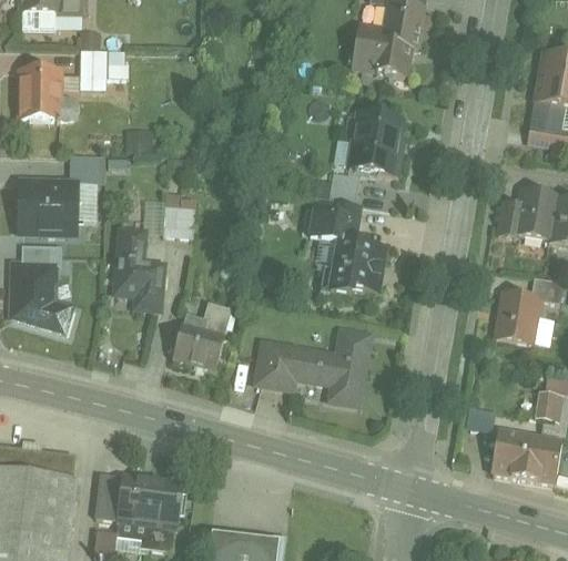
[(20,0),(20,11),(21,11),(21,29),(54,30),(56,13),(85,13),(84,0),(20,0)]
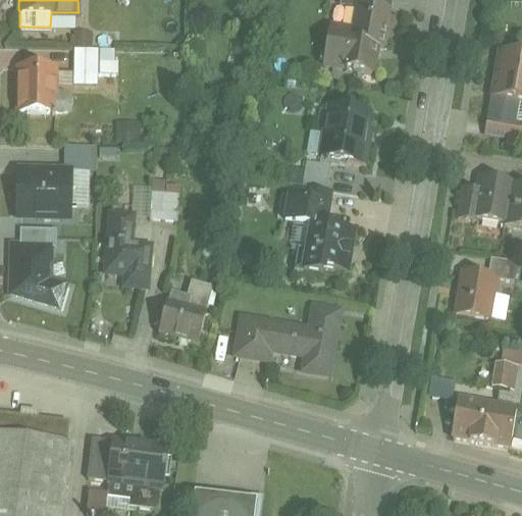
[(340,0),(340,2),(357,5),(358,1),(388,6),(388,7),(390,8),(392,0),(340,0)]
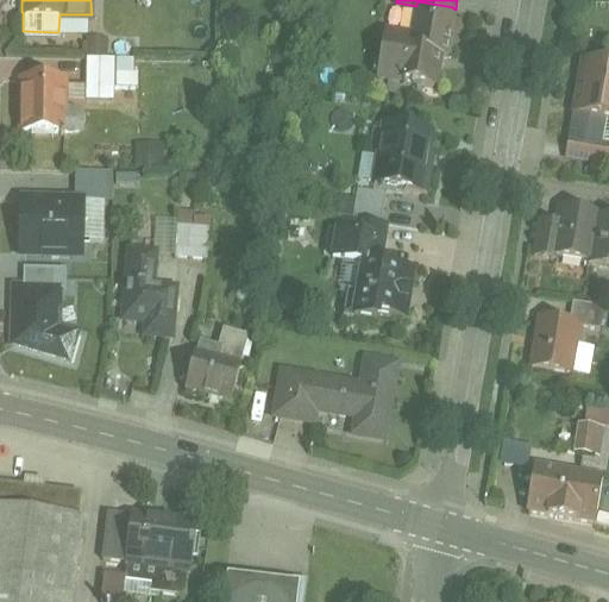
[(453,7),(418,1),(416,6),(412,33),(387,29),(380,74),(434,83),(440,51),(449,52),(453,29),(451,29),(453,8),(453,7)]
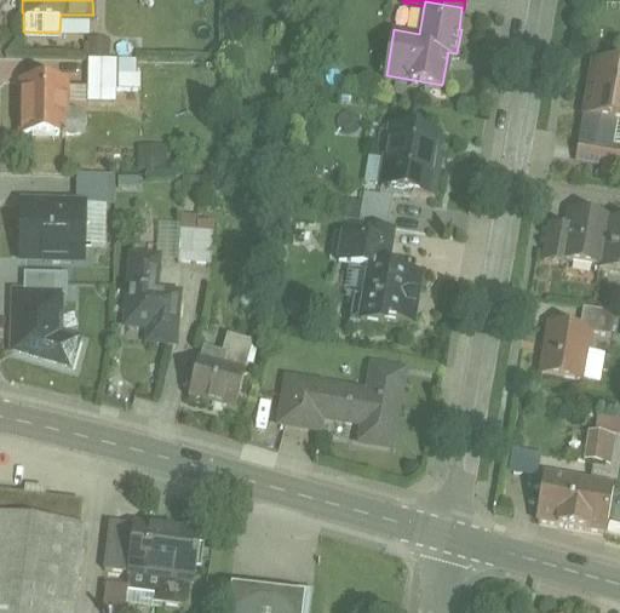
[(90,49),(110,51),(112,34),(91,33),(90,49)]
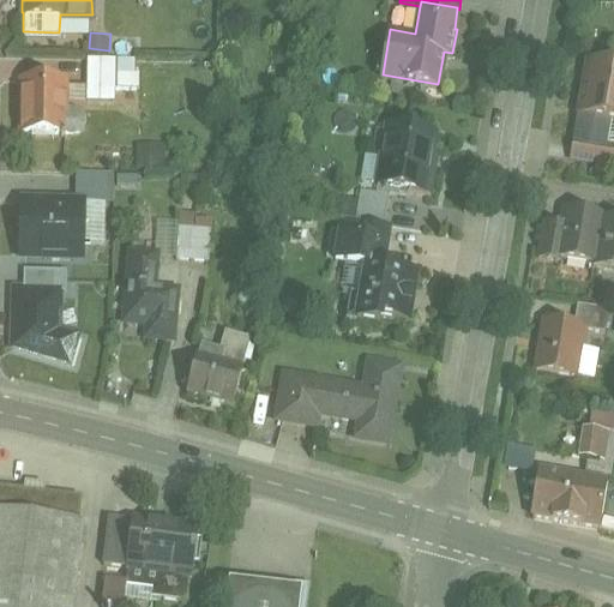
[(132,55),(86,55),(85,84),(136,85),(136,70),(132,70),(132,55)]
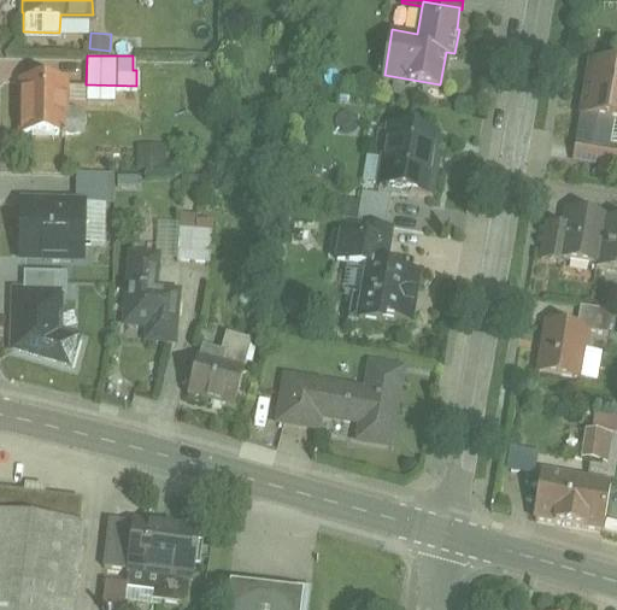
[(616,63),(591,59),(582,110),(581,110),(581,113),(582,113),(579,135),(607,140),(611,117),(616,118),(616,63)]
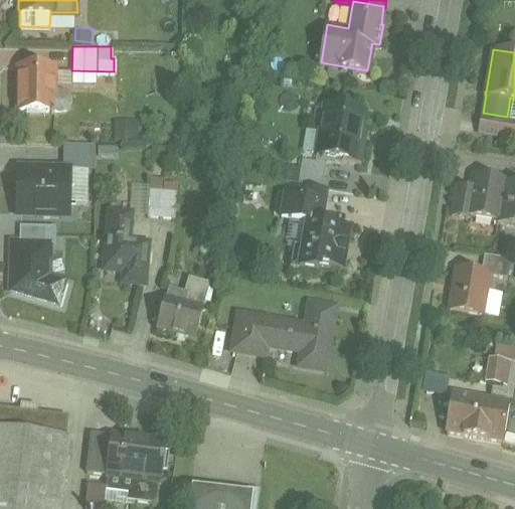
[(53,64),(18,64),(17,108),(60,108),(60,89),(53,89),(53,64)]
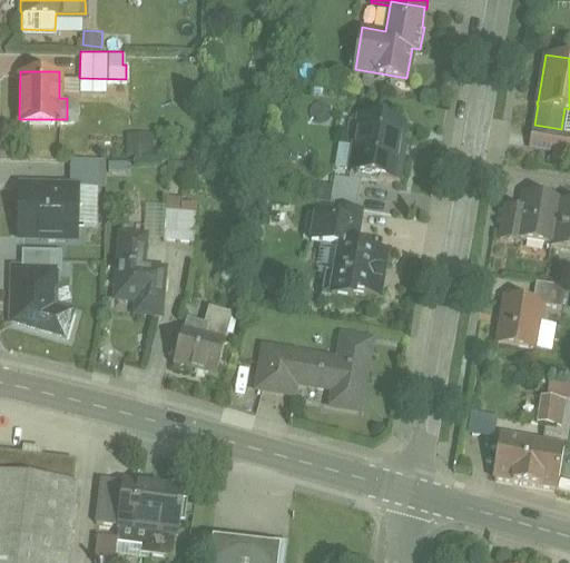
[(403,120),(361,114),(360,115),(364,116),(357,150),(354,152),(351,168),(399,176),(402,157),(397,156),(403,120)]
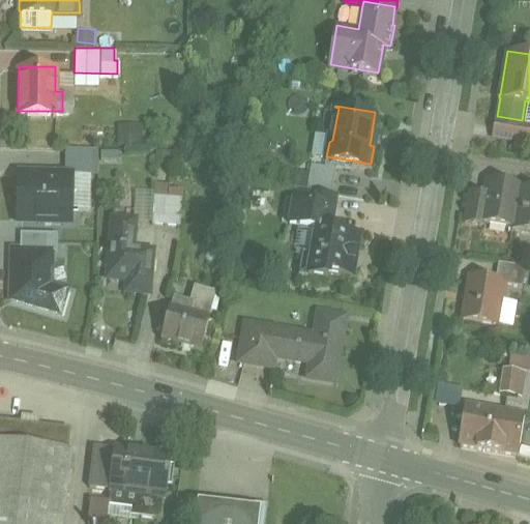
[(529,121),(497,116),(496,116),(493,134),(529,140),(529,138),(529,121)]
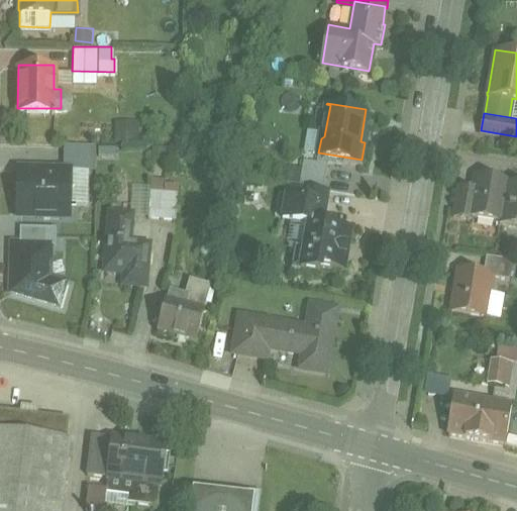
[(139,135),(138,116),(116,117),(117,136),(139,135)]
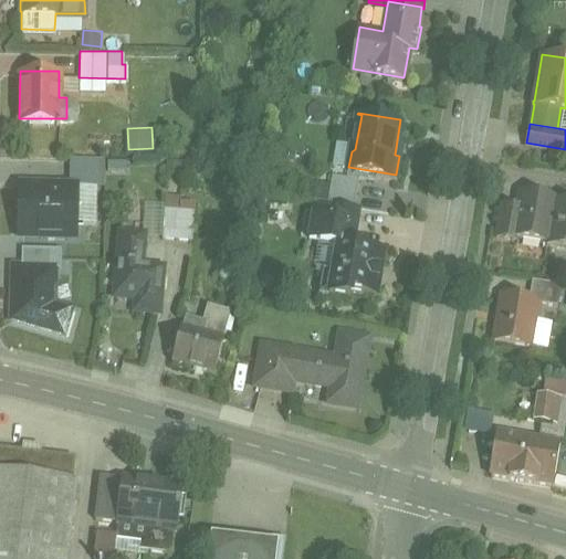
[(97,155),(70,154),(70,181),(97,182),(97,155)]
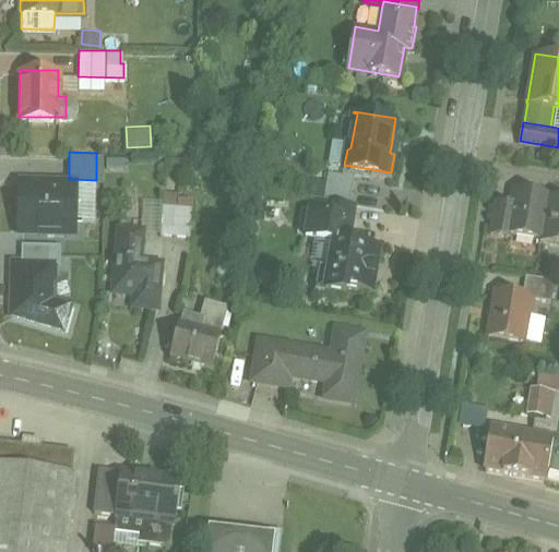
[(355,175),(329,170),(324,196),(351,201),(355,175)]
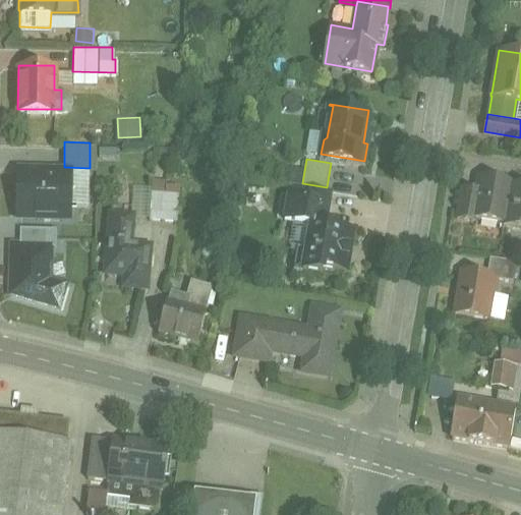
[(71,173),(45,173),(45,168),(17,168),(16,213),(70,214),(71,173)]
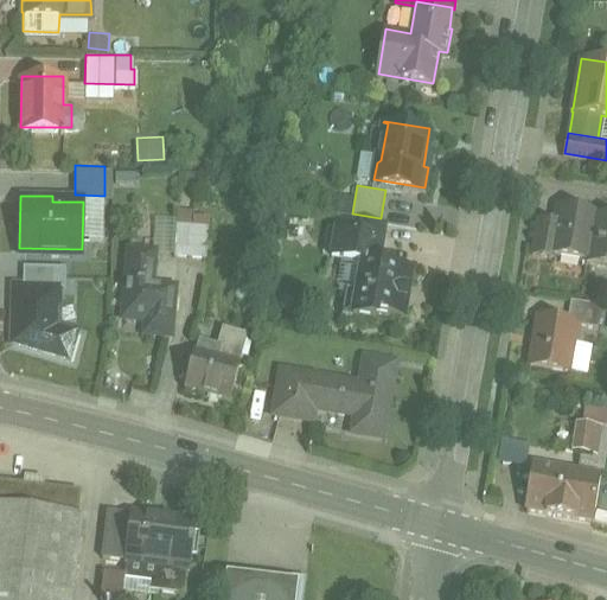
[(596,211),(558,204),(556,218),(550,251),(555,253),(587,257),(595,212),(596,211)]
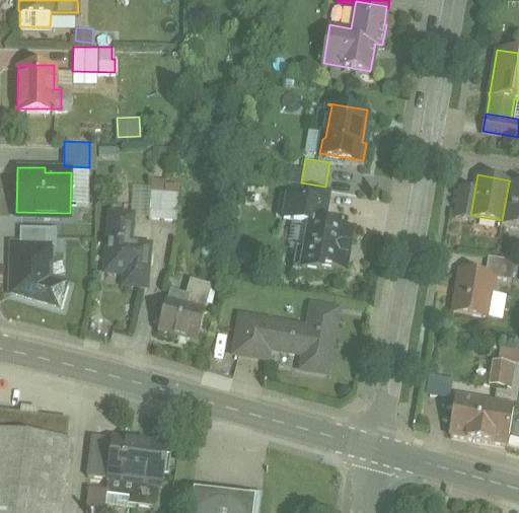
[(518,184),(509,181),(502,220),(501,222),(518,225),(518,184)]
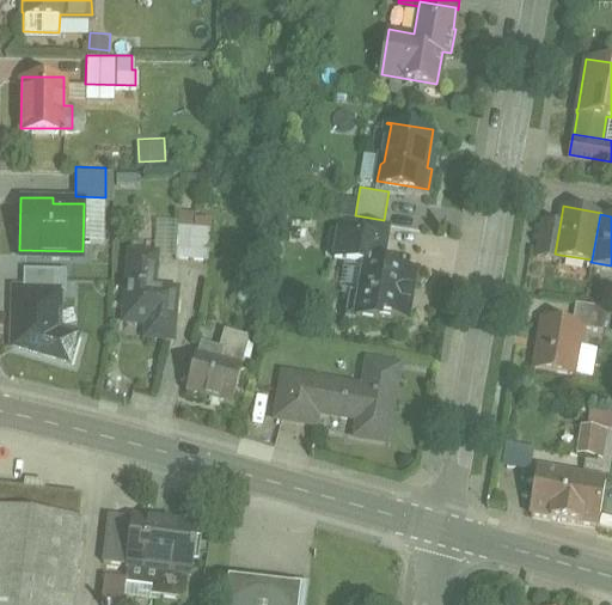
[(384,220),(355,215),(348,258),(365,261),(365,260),(381,263),(389,221),(384,220)]
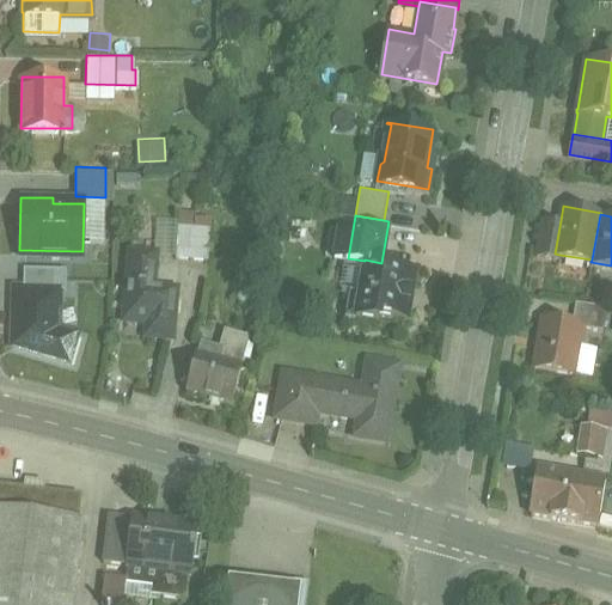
[(561,220),(542,218),(536,252),(560,257),(560,255),(555,254),(561,220)]
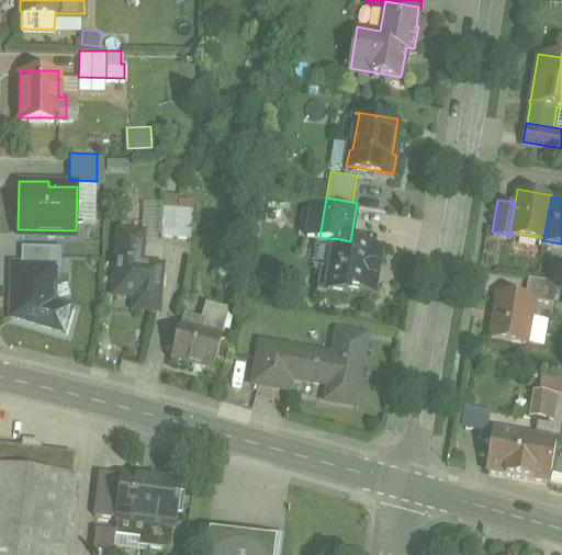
[(178,204),(163,204),(161,233),(176,234),(178,204)]
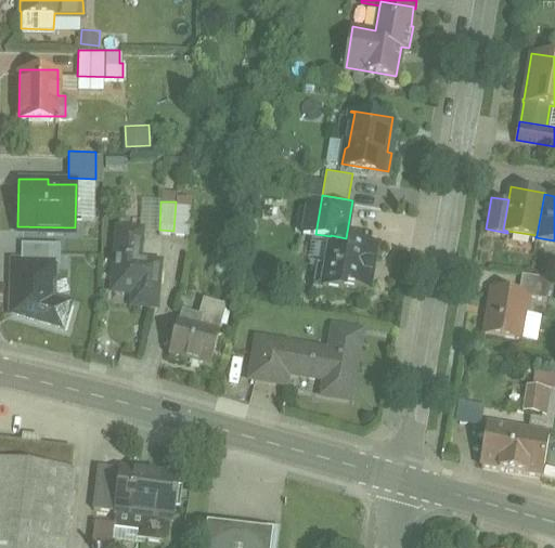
[(191,204),(176,201),(173,231),(189,232),(191,204)]
